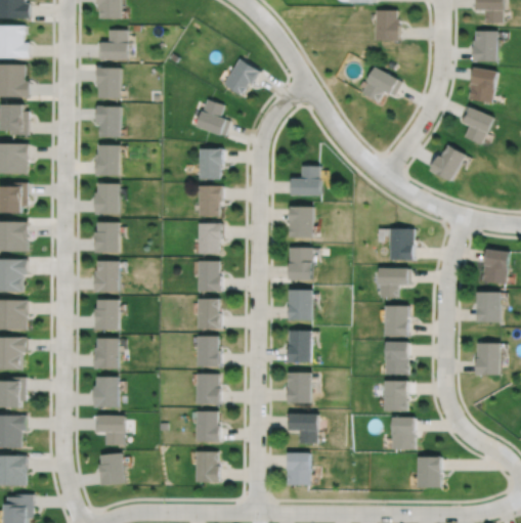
[(0,19),(28,19),(28,3),(24,3),(24,0),(0,0),(0,19)]
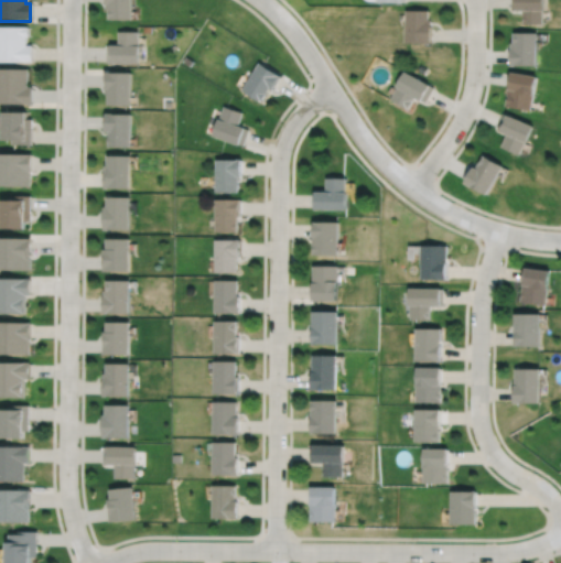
[(104,0),(104,10),(106,10),(106,21),(129,21),(129,0),(104,0)]
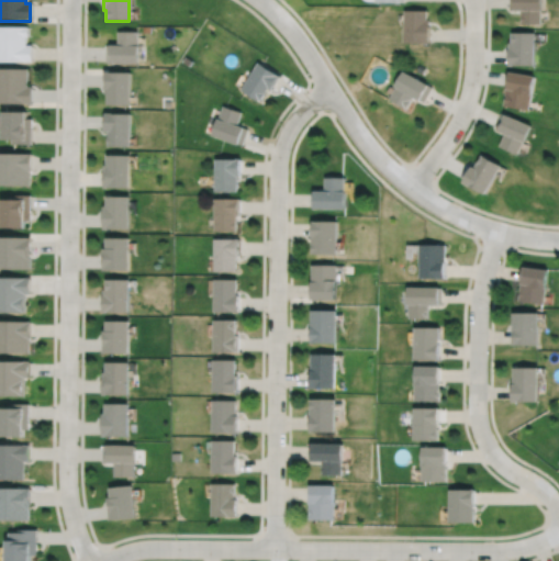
[(507,0),(507,11),(511,11),(511,12),(518,12),(518,26),(538,26),(538,12),(540,12),(539,0),(507,0)]
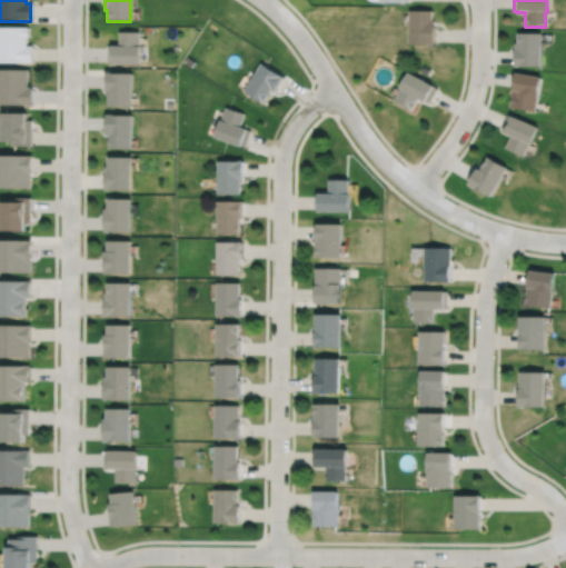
[(406,12),(406,46),(432,47),(432,22),(429,22),(429,12),(406,12)]
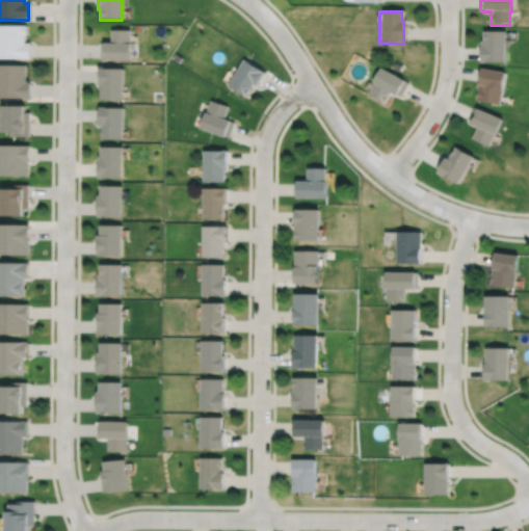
[(0,59),(28,59),(28,44),(23,44),(23,35),(25,35),(25,26),(0,26),(0,59)]
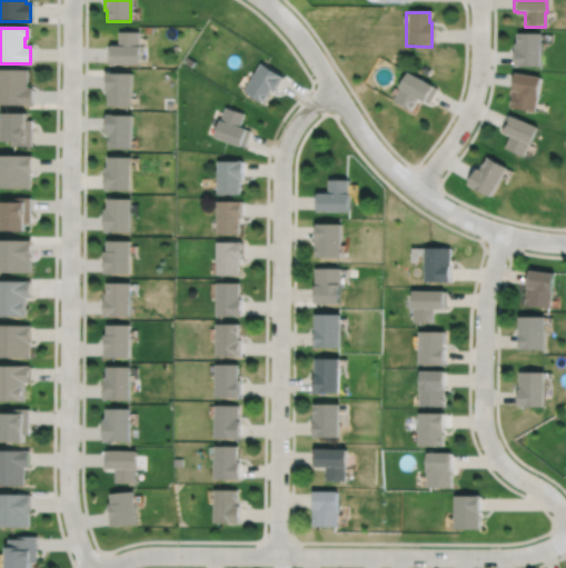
[(117,33),(117,47),(105,47),(105,63),(109,63),(109,66),(138,66),(138,48),(137,48),(137,33),(117,33)]
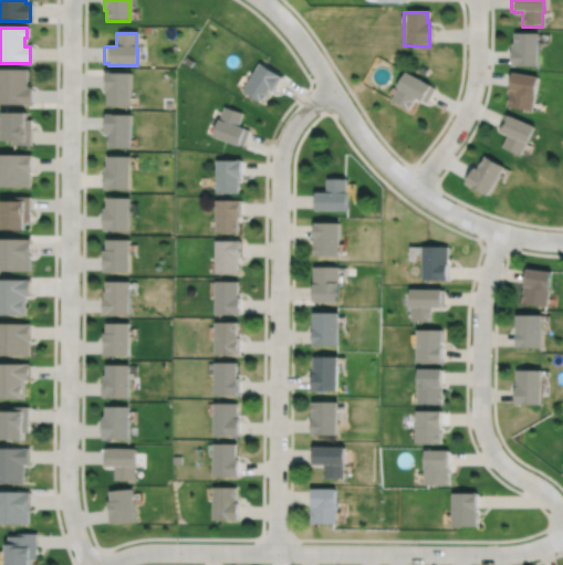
[(512,34),(512,45),(510,45),(510,69),(535,69),(535,34),(512,34)]
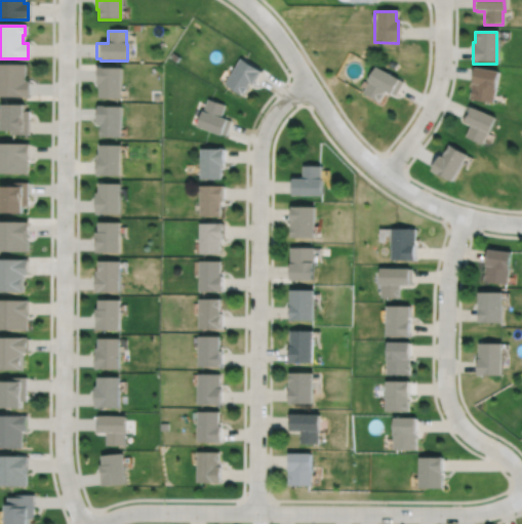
[(239,59),(223,85),(241,96),(249,85),(251,86),(259,72),(239,59)]
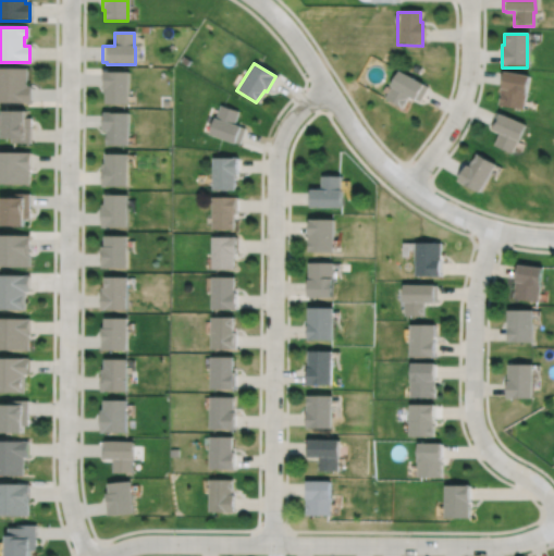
[(0,104),(29,104),(29,88),(25,88),(25,70),(0,70),(0,104)]
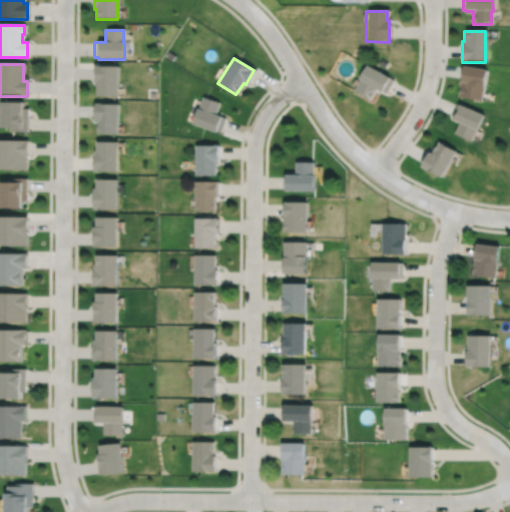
[(93,67),(93,87),(96,87),(96,97),(116,97),(117,67),(93,67)]
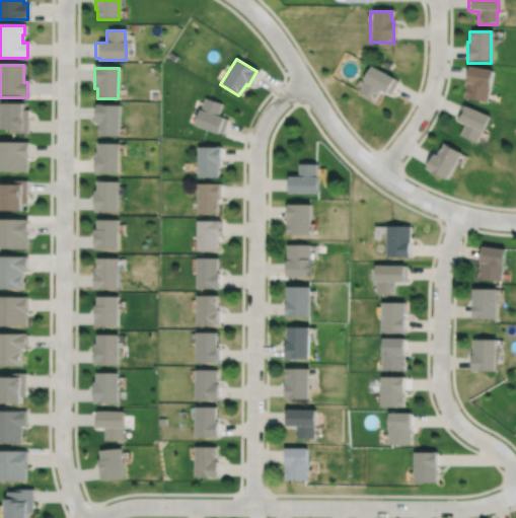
[(371,68),(363,81),(364,82),(358,93),(374,101),(378,92),(384,95),(384,93),(388,96),(396,81),(371,68)]
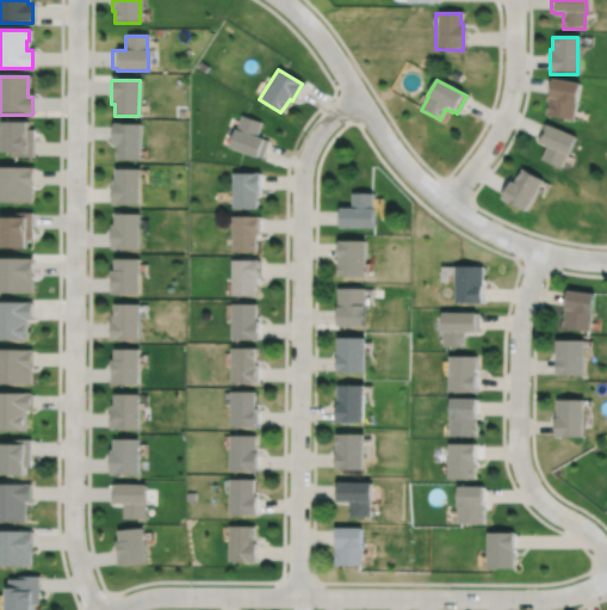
[(550,80),(545,104),(546,104),(544,117),(571,123),(578,86),(550,80)]
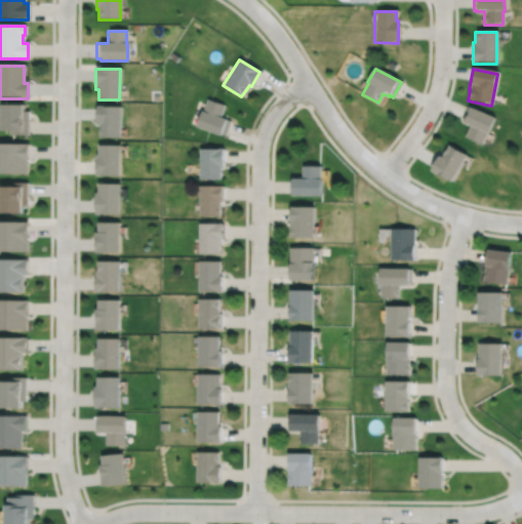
[(205,99),(201,113),(195,128),(221,137),(221,135),(224,136),(229,122),(219,119),(224,106),(205,99)]
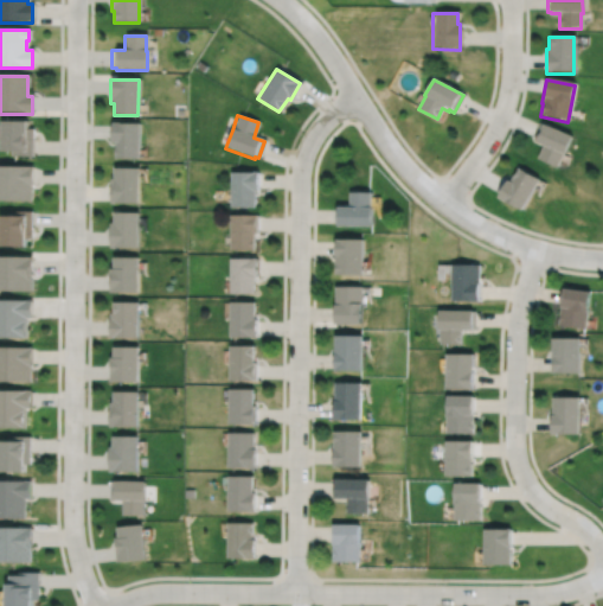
[(0,122),(0,154),(11,154),(11,158),(32,158),(32,131),(26,131),(26,122),(0,122)]
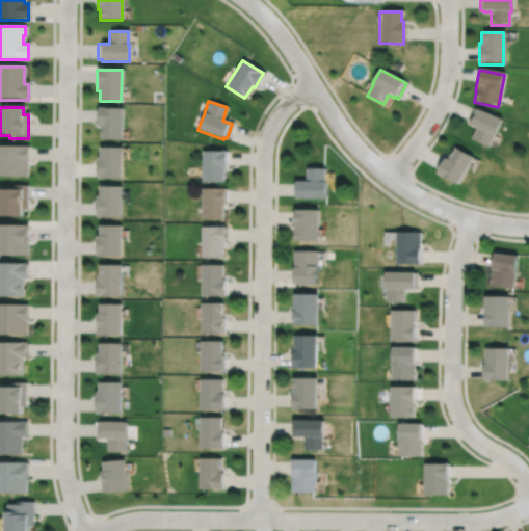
[(97,108),(97,126),(100,126),(100,140),(121,140),(121,108),(97,108)]
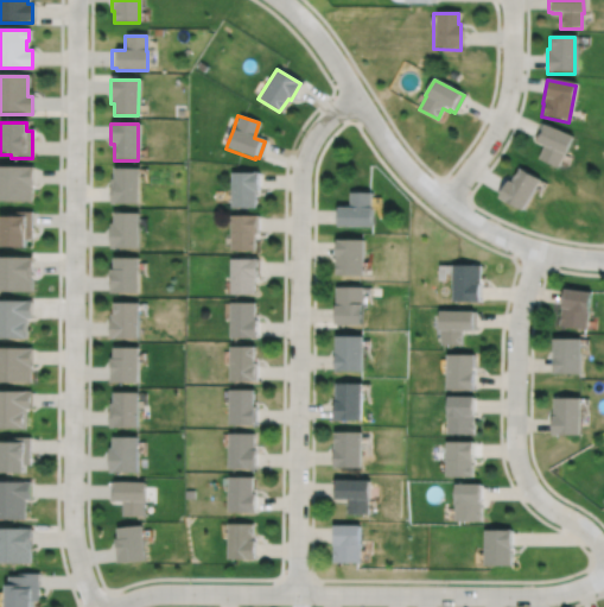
[(539,125),(532,141),(535,143),(535,145),(541,147),(538,157),(557,165),(563,151),(565,152),(571,138),(539,125)]
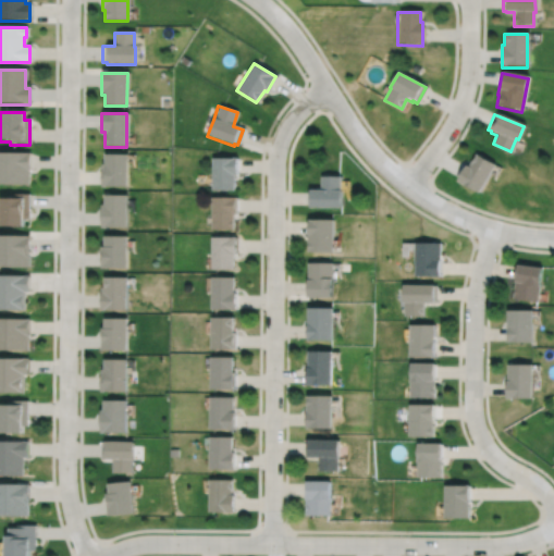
[(475,152),(468,164),(465,163),(456,178),(479,190),(494,162),(475,152)]
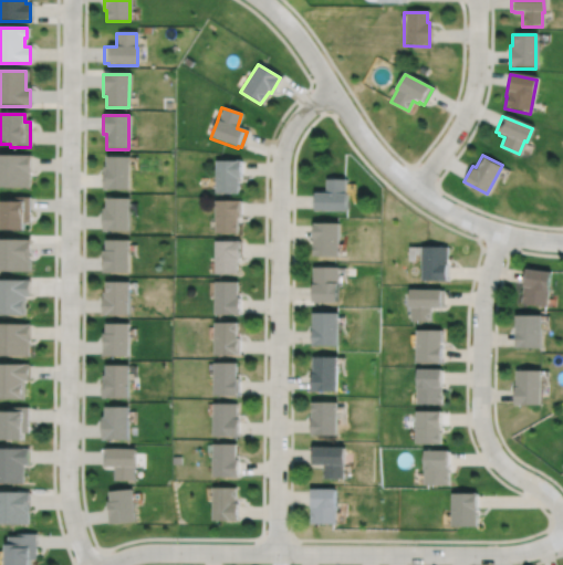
[(0,186),(28,186),(28,178),(29,178),(30,156),(0,156),(0,186)]
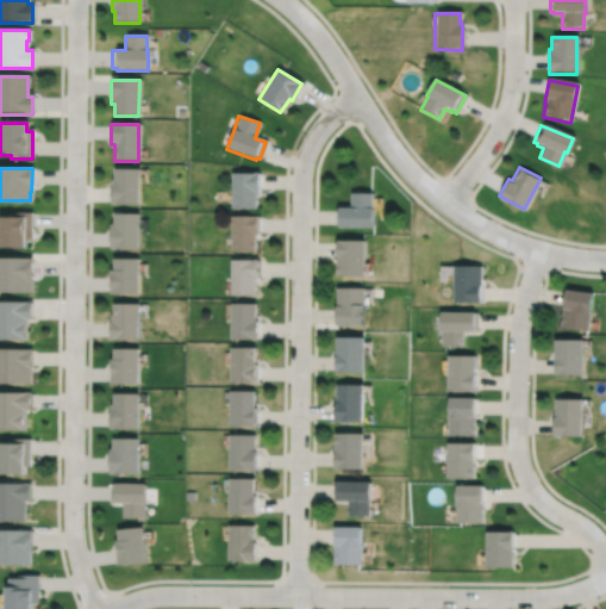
[(113,169),(113,181),(111,181),(111,203),(137,203),(138,169),(113,169)]
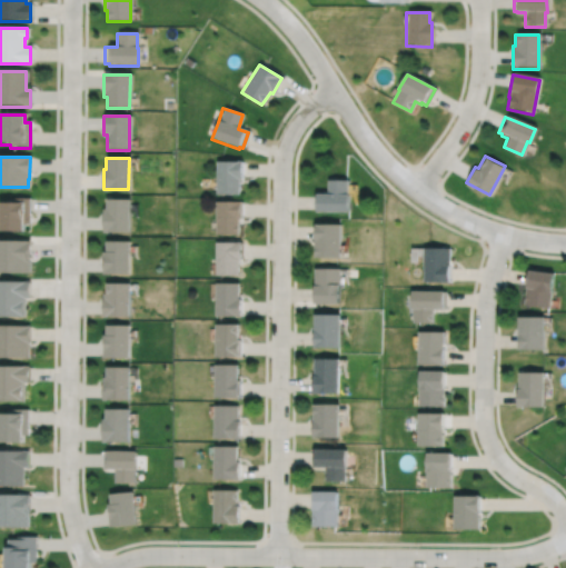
[(215,162),(215,192),(238,193),(238,178),(241,178),(241,162),(215,162)]
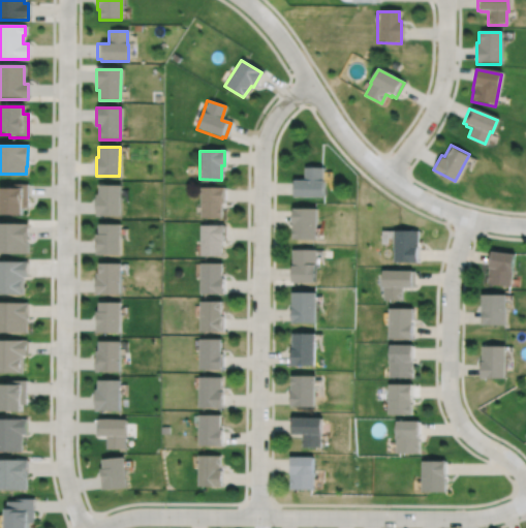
[(306,165),(306,178),(296,178),(296,179),(294,179),(294,194),(327,194),(327,178),(326,178),(325,165),(306,165)]
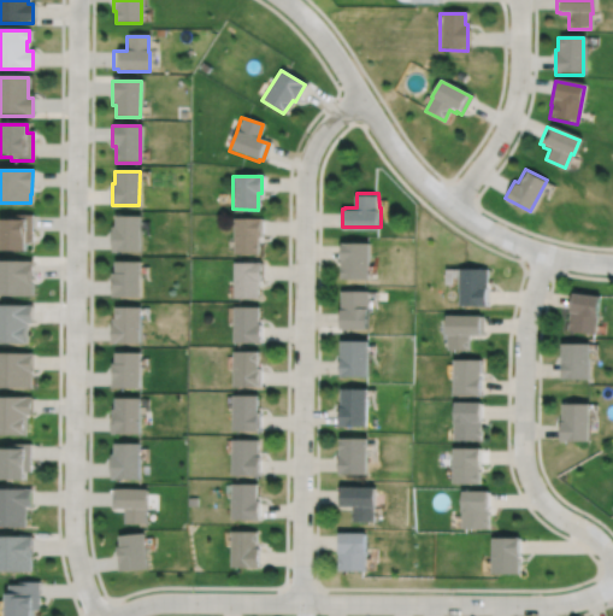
[(0,236),(0,248),(25,250),(25,242),(30,242),(30,212),(10,212),(10,216),(0,216),(0,236)]
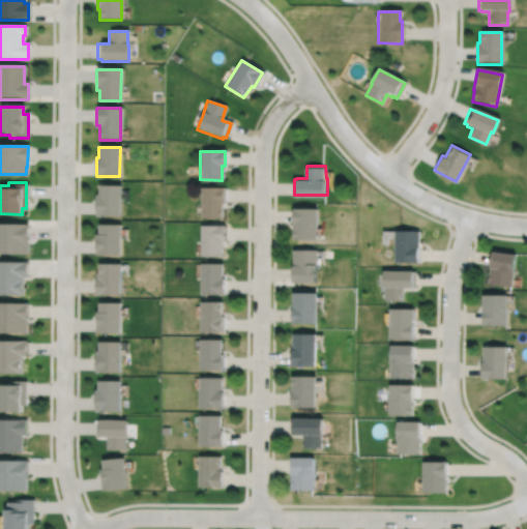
[(97,183),(97,193),(95,193),(94,215),(119,215),(119,183),(97,183)]
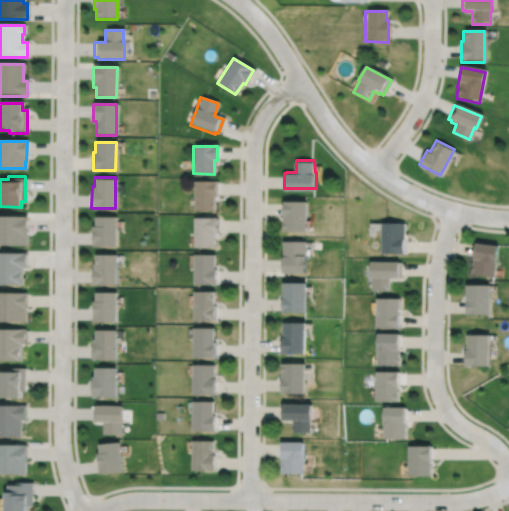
[(193,179),(193,210),(213,210),(213,194),(216,194),(216,179),(193,179)]
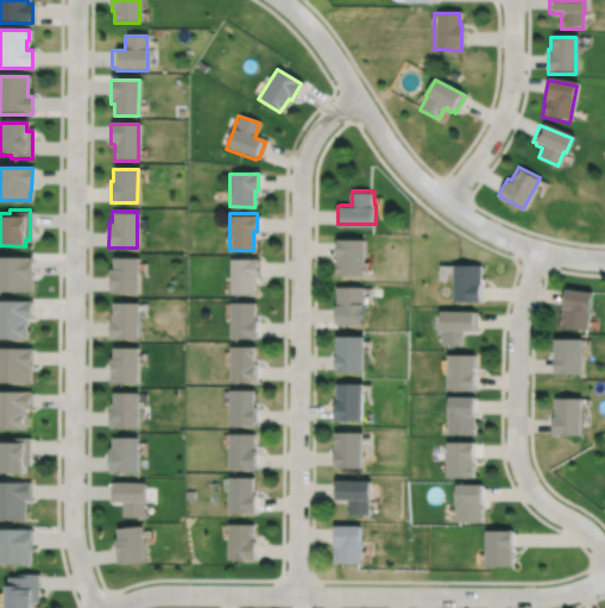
[(338,237),(336,275),(364,275),(365,238),(338,237)]
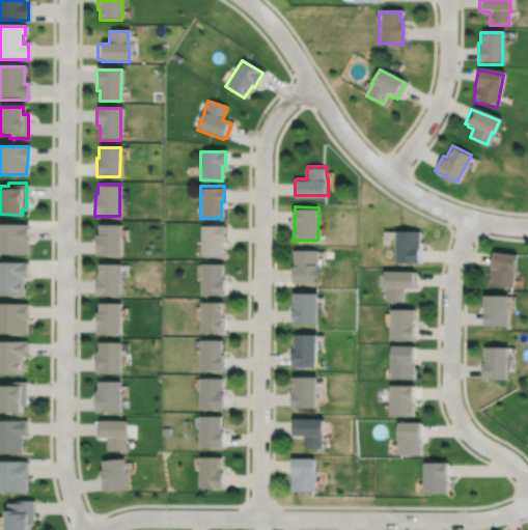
[(0,254),(27,254),(27,224),(0,224),(0,254)]
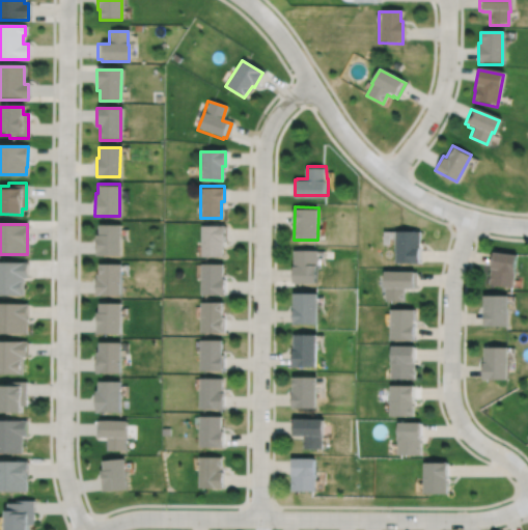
[(96,225),(96,234),(94,234),(94,255),(118,255),(119,225),(96,225)]
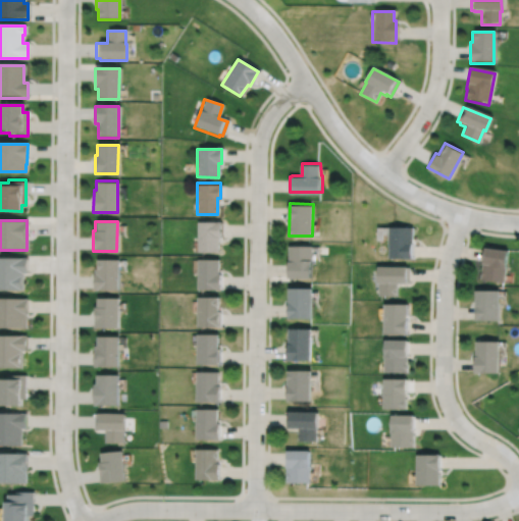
[(196,222),(196,252),(217,252),(217,239),(219,239),(219,222),(196,222)]
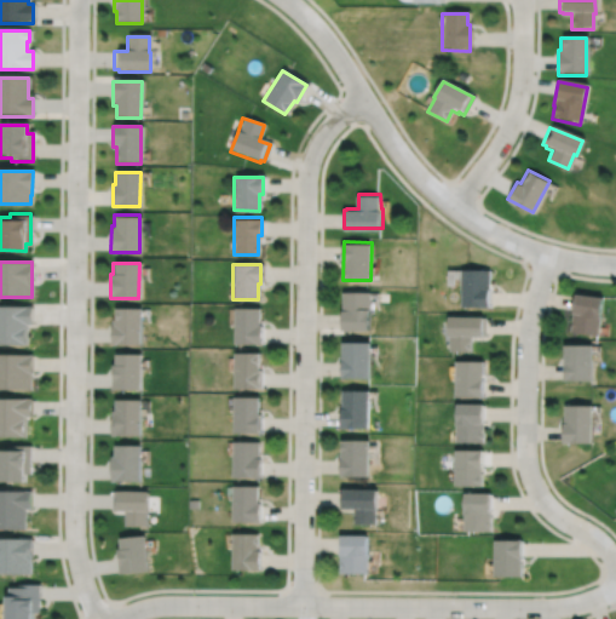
[(461,269),(461,307),(489,307),(489,269),(461,269)]
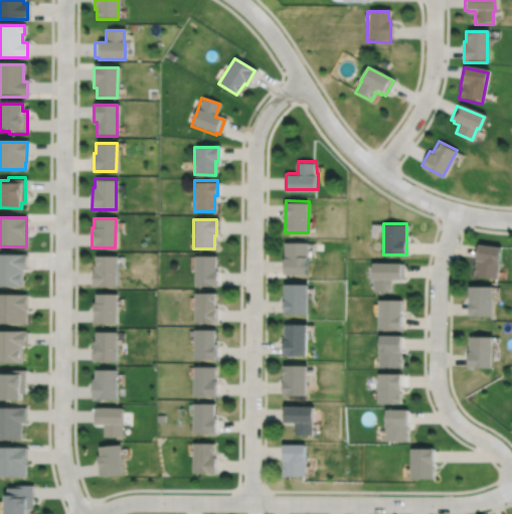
[(284,242),(284,274),(307,274),(307,242),(284,242)]
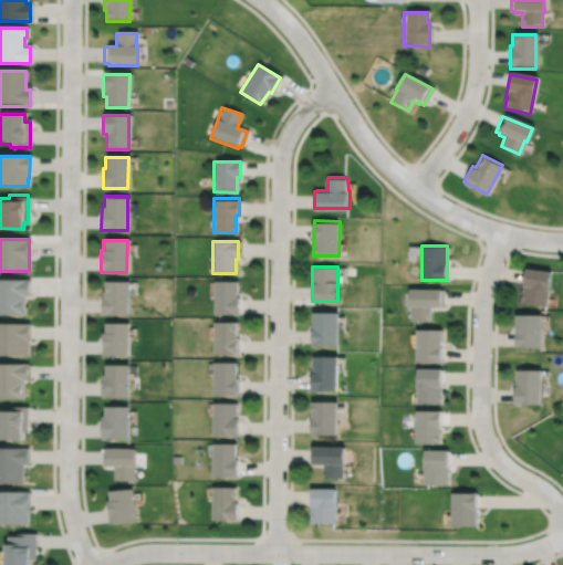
[(525,268),(521,302),(545,305),(551,271),(525,268)]
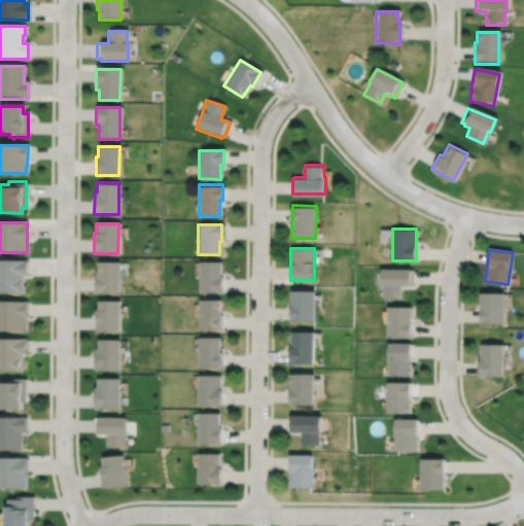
[(0,292),(22,292),(22,276),(27,276),(27,260),(0,260),(0,292)]
